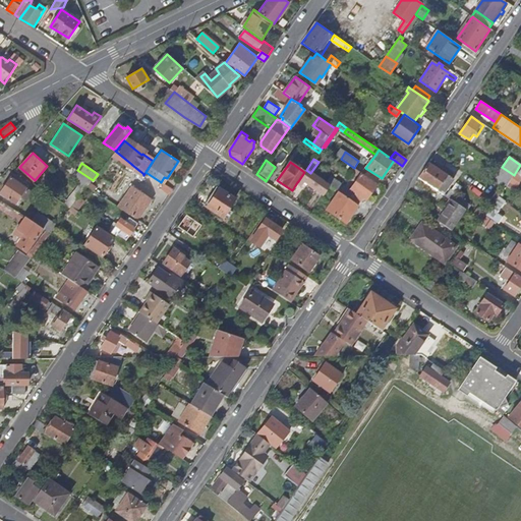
[(427,165),(419,178),(443,194),(453,179),(428,163),(427,165)]
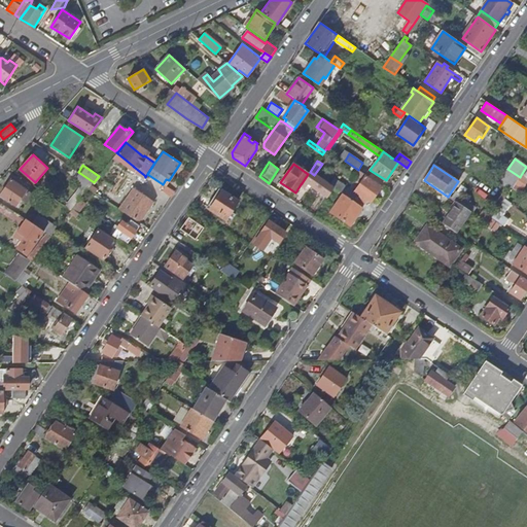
[(519,179),(520,177),(507,169),(507,170),(500,179),(512,187),(516,182),(519,179)]
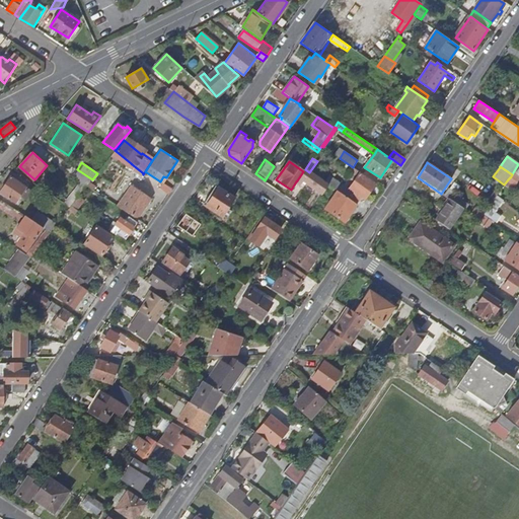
[(361,172),(353,167),(350,170),(359,176),(360,173),(361,172)]
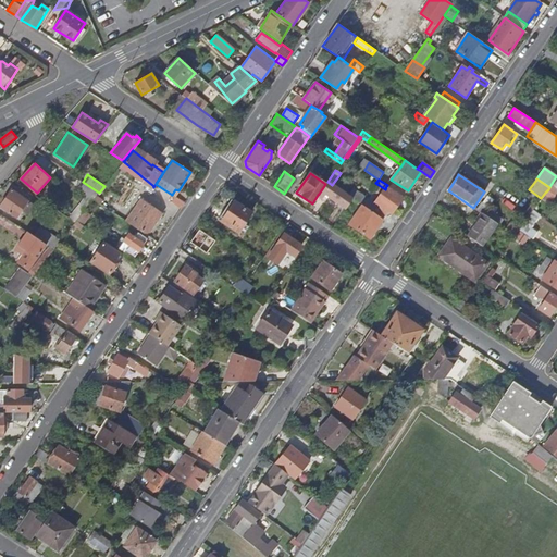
[(344,193),(332,185),(327,182),(325,184),(319,194),(318,195),(322,198),(324,195),(336,202),(344,193)]
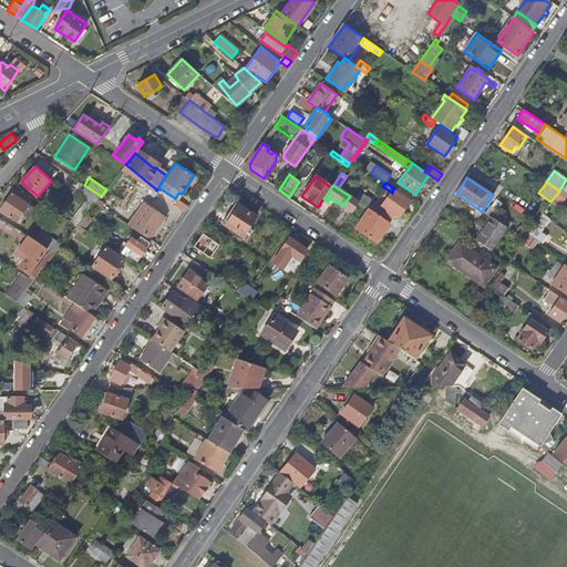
[(558,193),(555,196),(563,202),(566,195),(566,193),(560,188),(559,191),(558,193)]
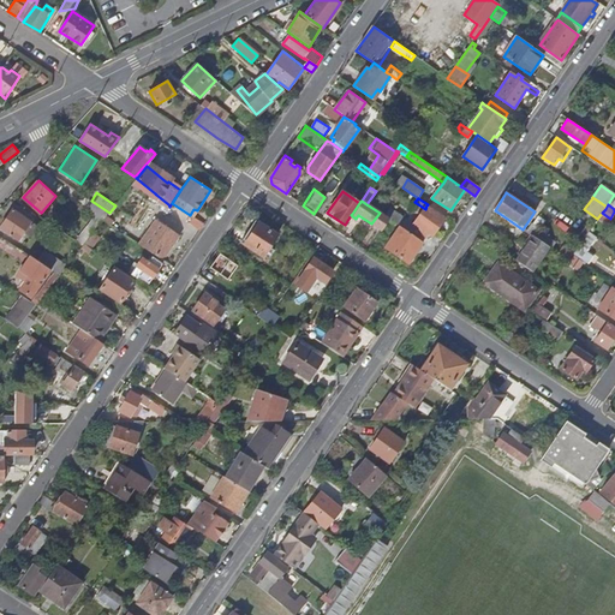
[(445,219),(427,206),(425,209),(415,224),(421,228),(418,232),(427,238),(429,234),(433,237),(445,219)]
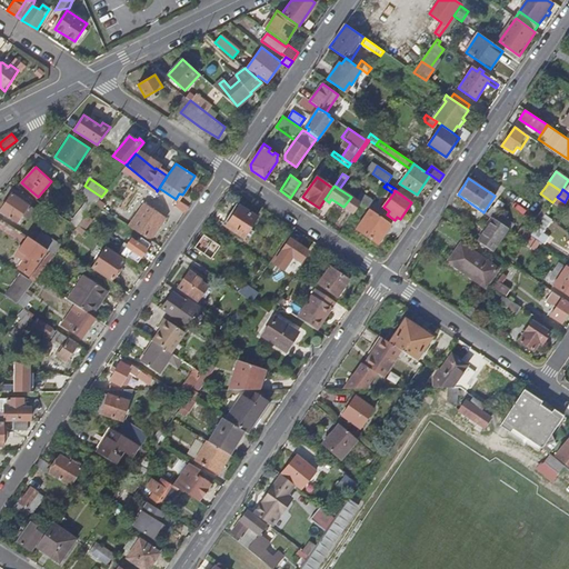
[(0,210),(0,211),(17,222),(29,205),(11,193),(0,210)]
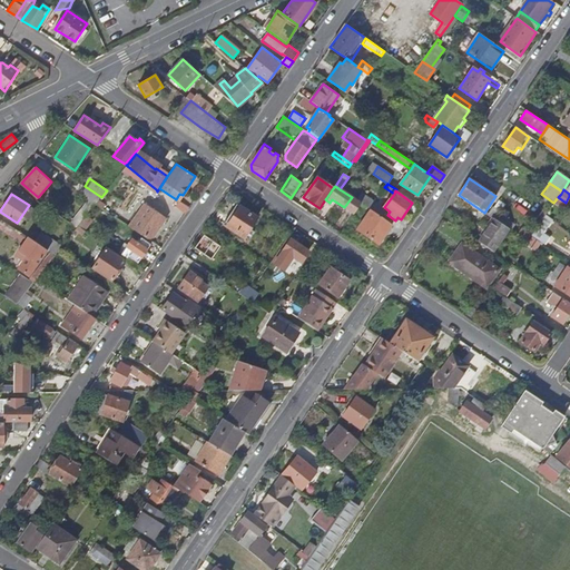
[(361,204),(369,208),(373,202),(362,194),(356,200),(361,204)]
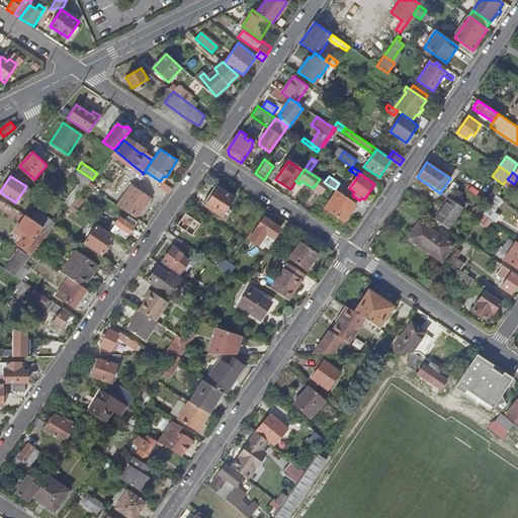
[(322,193),(328,185),(324,182),(320,179),(313,188),(322,193)]
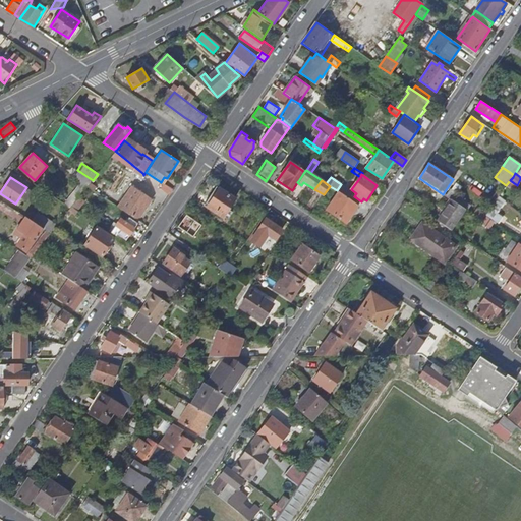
[(170,195),(173,190),(168,186),(165,191),(170,195)]
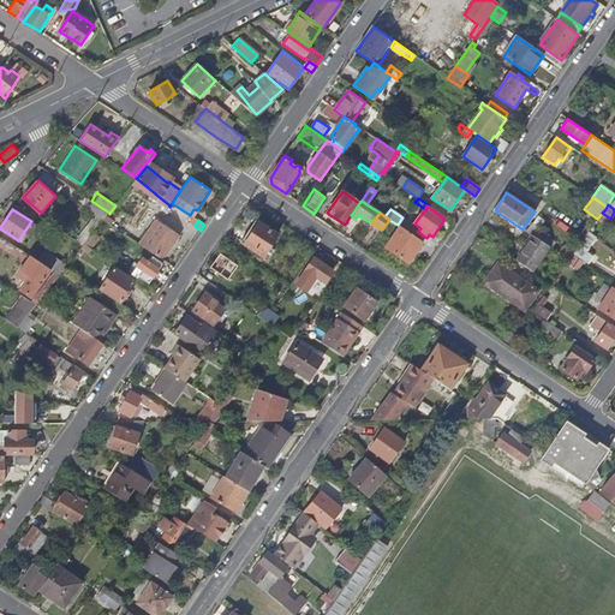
[(141,245),(163,261),(179,236),(157,221),(141,245)]
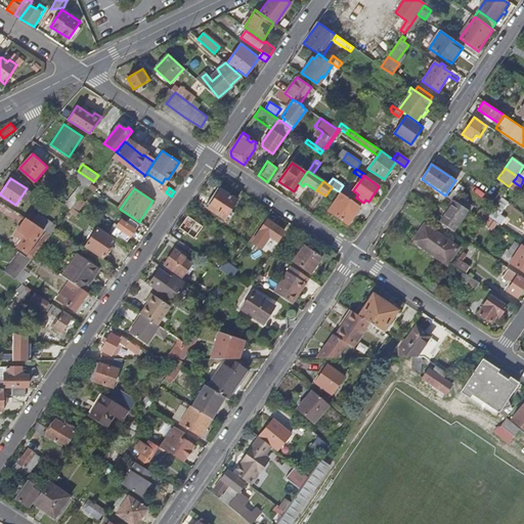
[(206,205),(225,217),(237,199),(221,188),(214,198),(212,197),(206,205)]
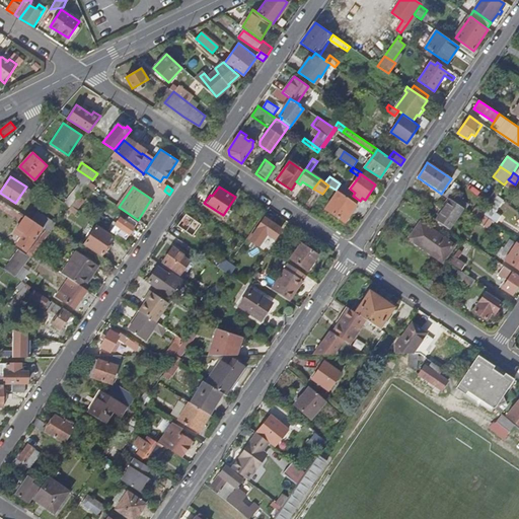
[(357,205),(338,191),(325,209),(345,222),(357,205)]
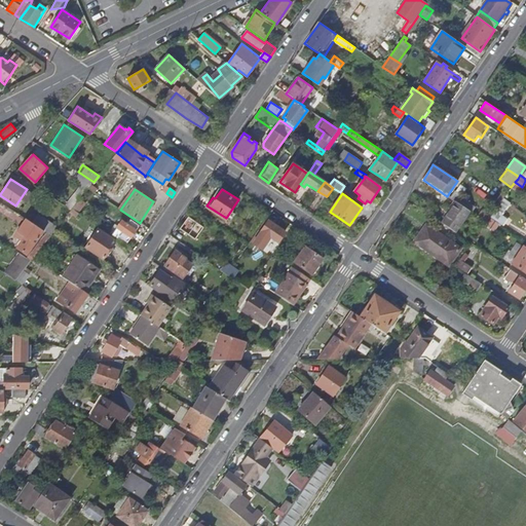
[(470,211),(472,213),(475,209),(453,194),(450,198),(455,201),(470,211)]
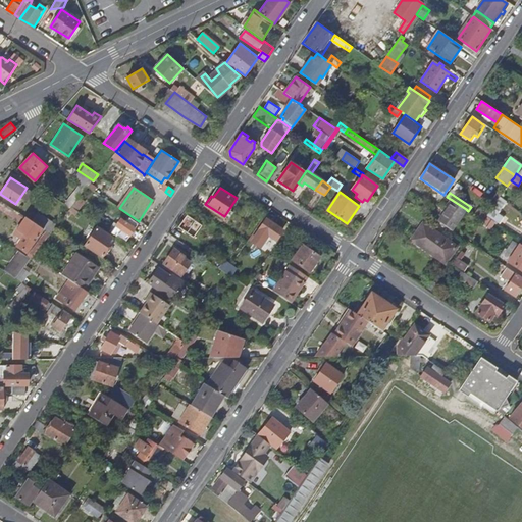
[(497,201),(487,214),(486,215),(492,219),(493,220),(499,223),(503,217),(498,213),(506,201),(500,197),(497,201)]
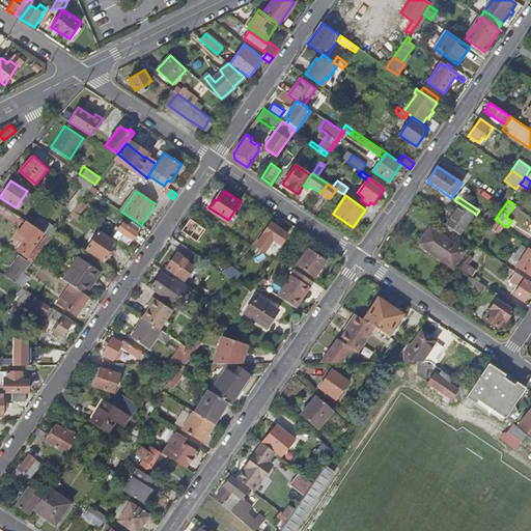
[(474,213),(459,203),(445,225),(448,227),(459,234),(474,213)]
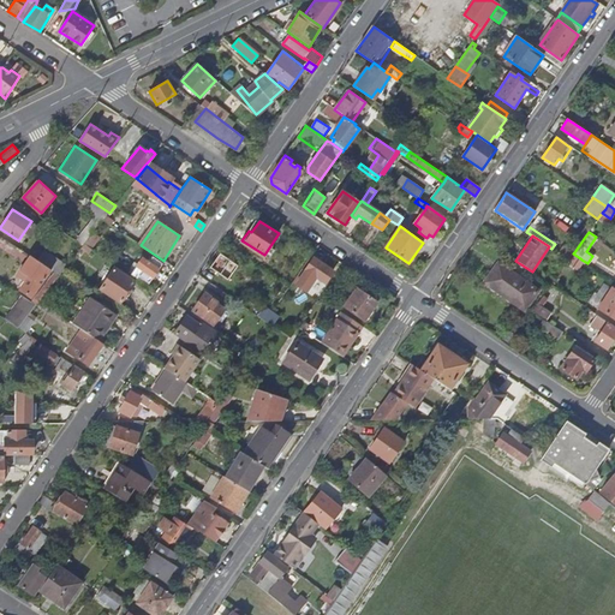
[(85,244),(84,245),(82,249),(90,254),(93,250),(85,244)]
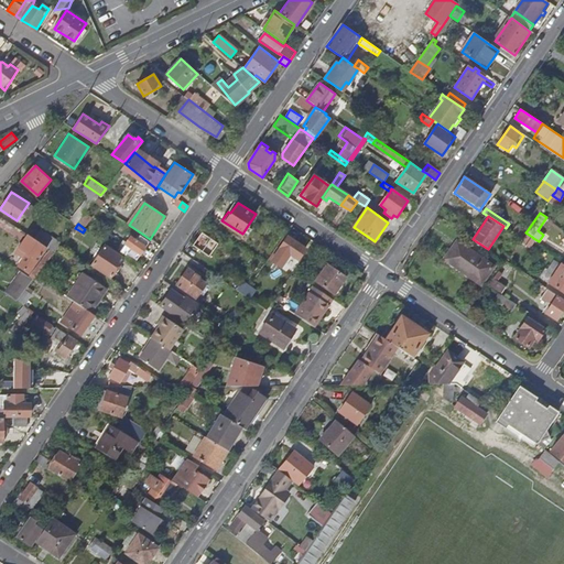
[(525,232),(527,231),(517,225),(512,231),(521,238),(525,232)]
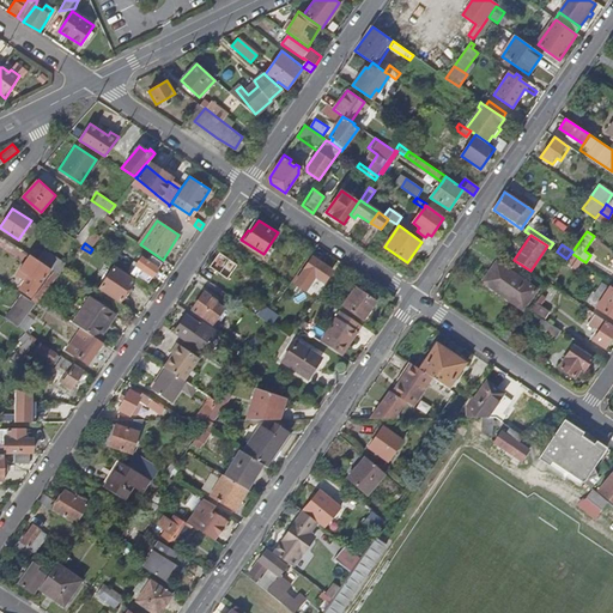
[(52,269),(60,274),(62,271),(55,266),(59,260),(43,250),(37,260),(52,269)]
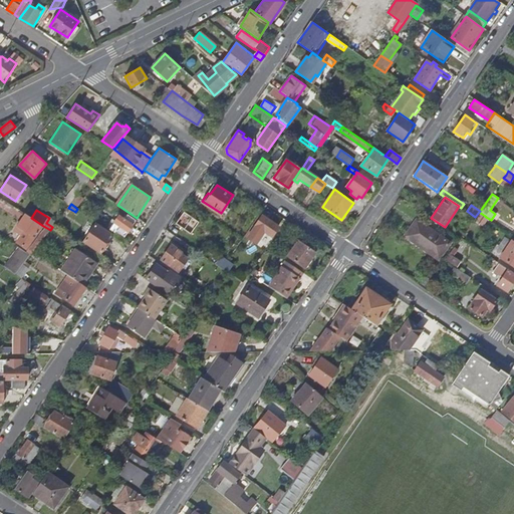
[(176,223),(191,234),(199,223),(184,212),(176,223)]
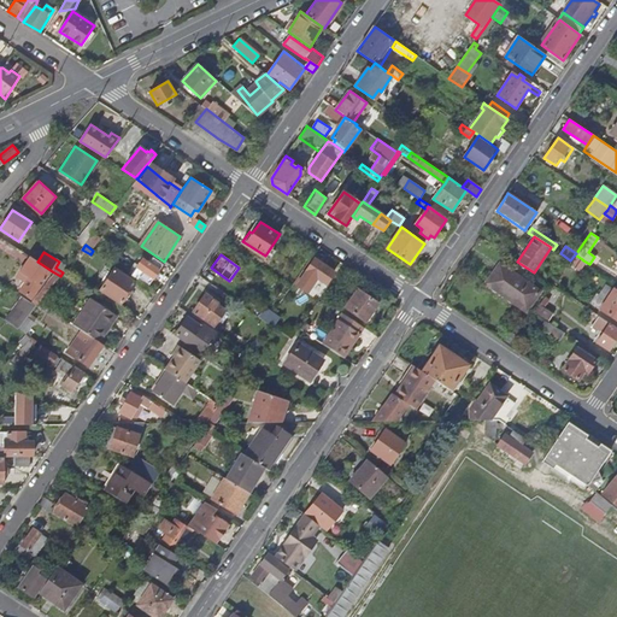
[(575,254),(570,260),(571,262),(579,266),(582,259),(575,254)]
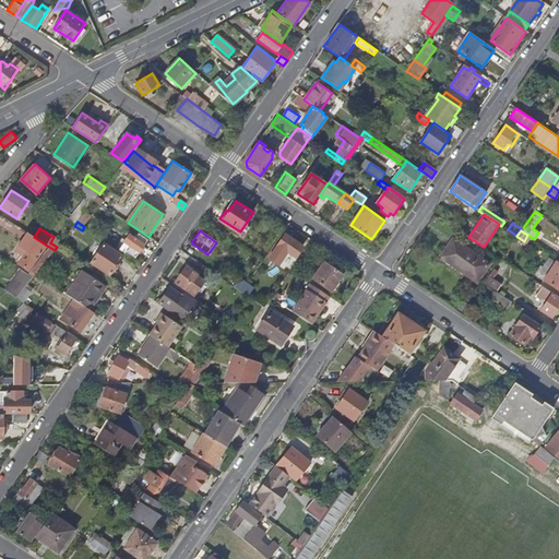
[(34,237),(28,233),(20,247),(27,252),(20,264),(30,272),(47,246),(34,237)]
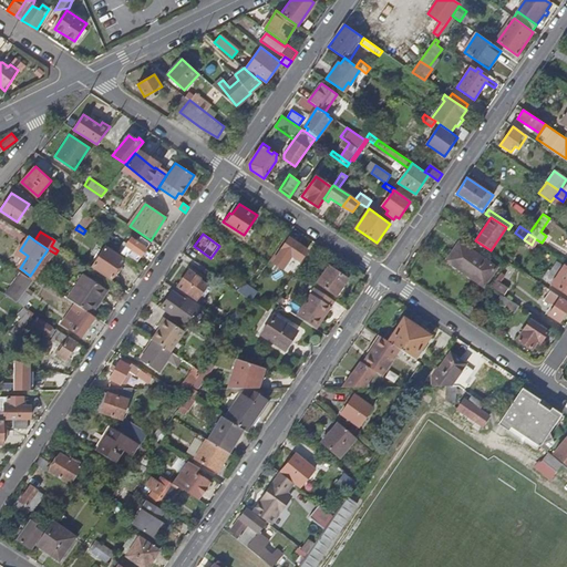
[(120,253),(126,257),(127,255),(137,261),(150,243),(138,236),(135,240),(130,237),(120,253)]
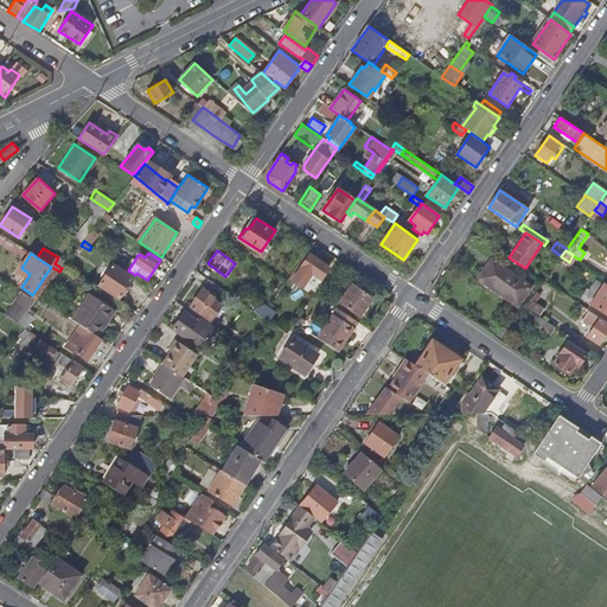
[(301,267),(320,280),(328,268),(310,254),(301,267)]
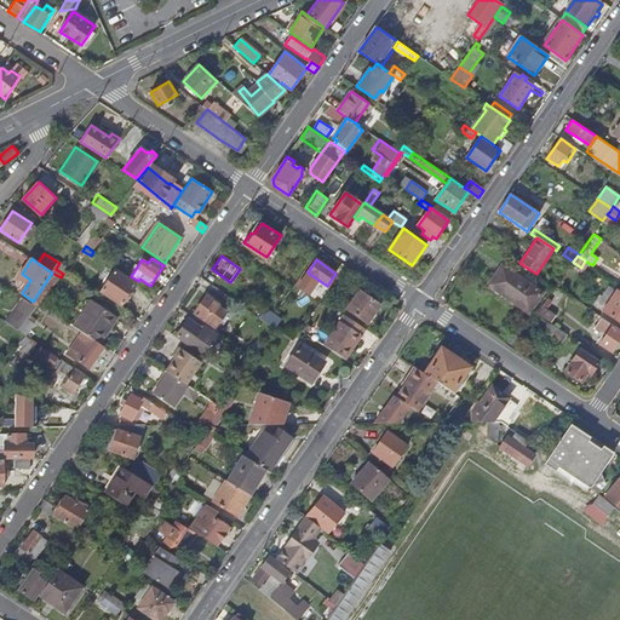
[(517,302),(532,310),(543,293),(503,265),(489,285),(516,304),(517,302)]
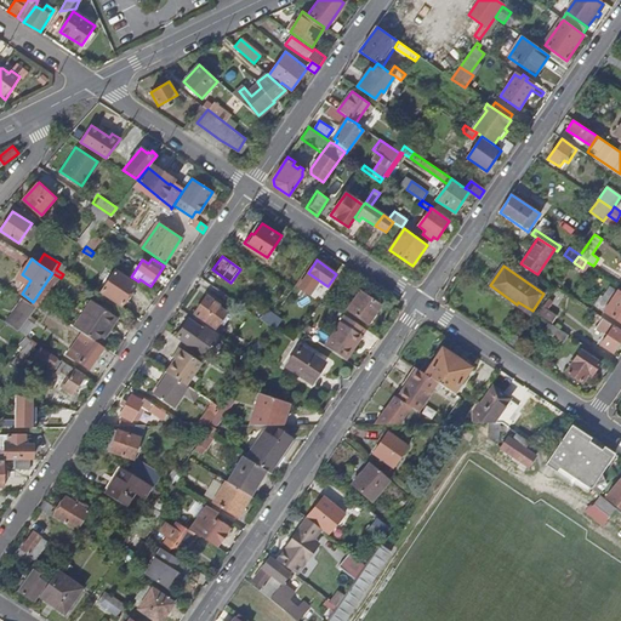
[(101,294),(123,308),(137,285),(115,272),(101,294)]
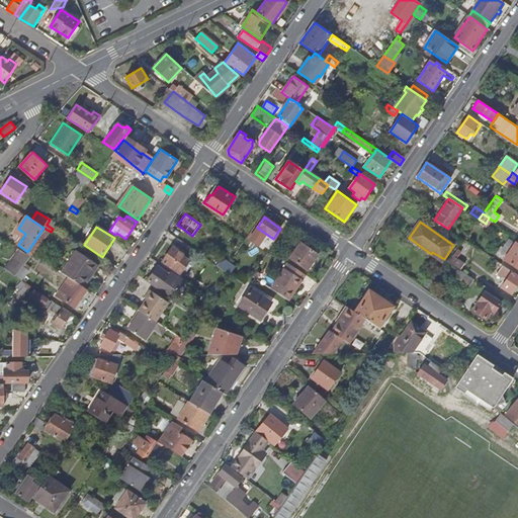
[(27,254),(31,257),(33,254),(49,235),(44,232),(27,254)]
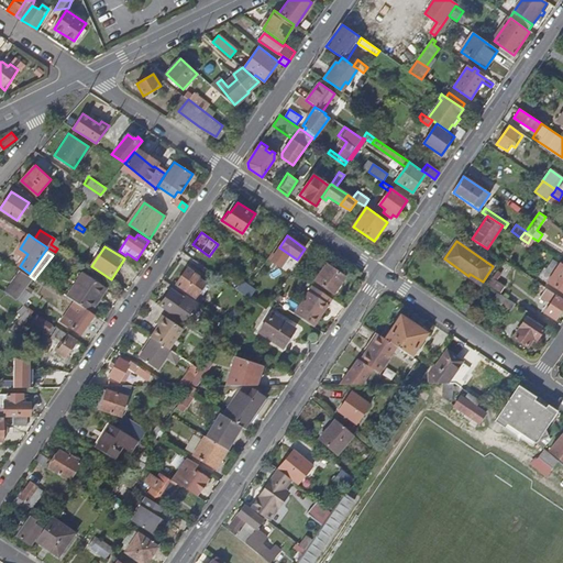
[(271,254),(267,260),(276,266),(279,260),(271,254)]
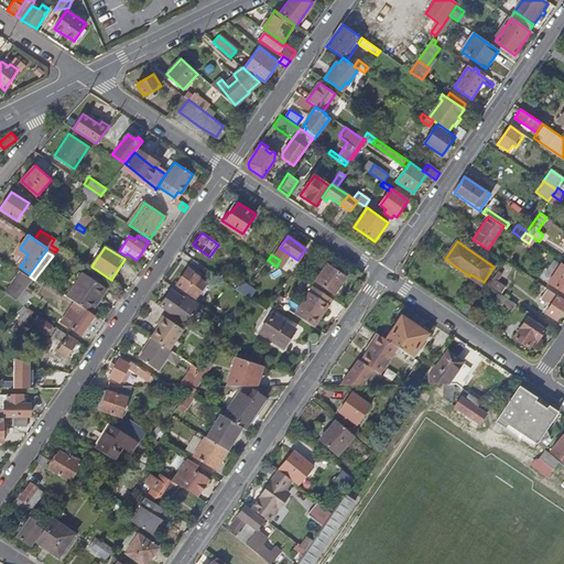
[(56,262),(65,268),(69,261),(62,256),(56,262)]
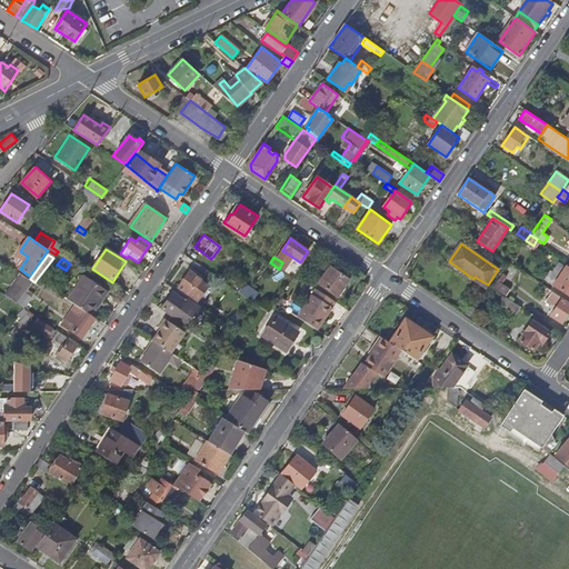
[(553,286),(568,296),(568,269),(566,267),(553,286)]
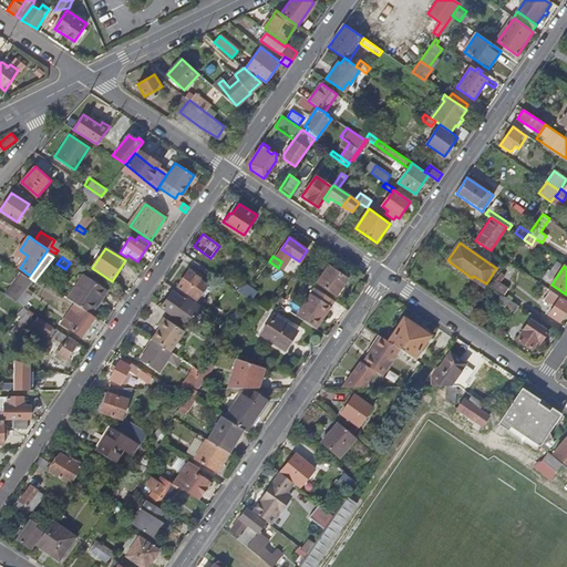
[(318,284),(336,296),(348,279),(329,267),(318,284)]
